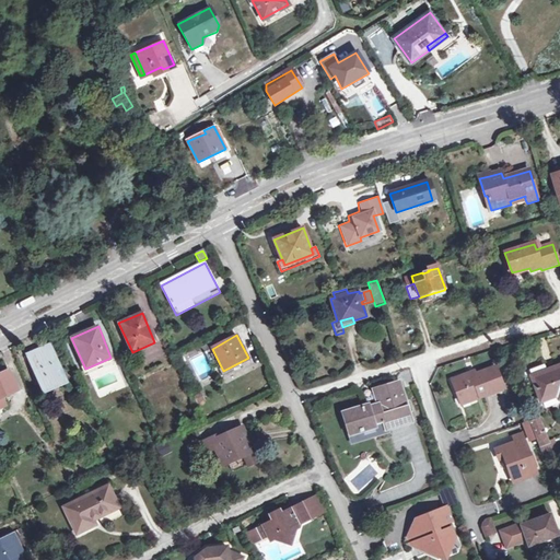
[(37,356),(51,348),(50,345),(35,351),(37,356)]
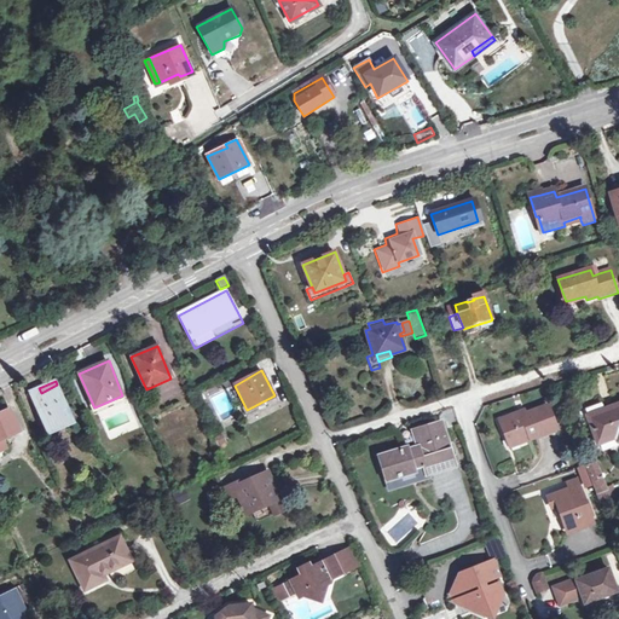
[(41,393),(39,388),(29,393),(46,432),(73,421),(57,385),(41,393)]
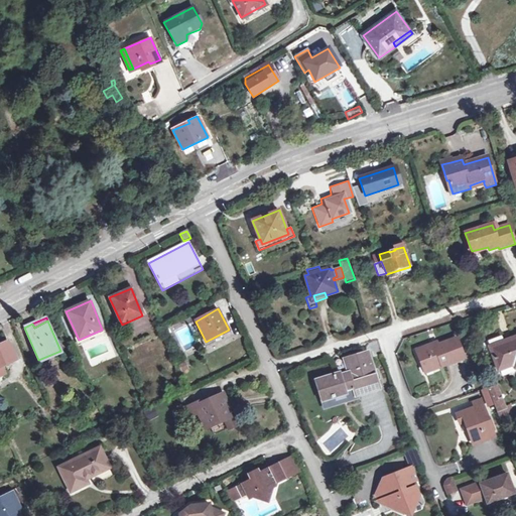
[(416,350),(422,366),(430,364),(432,370),(463,358),(457,339),(434,347),(433,344),(416,350)]
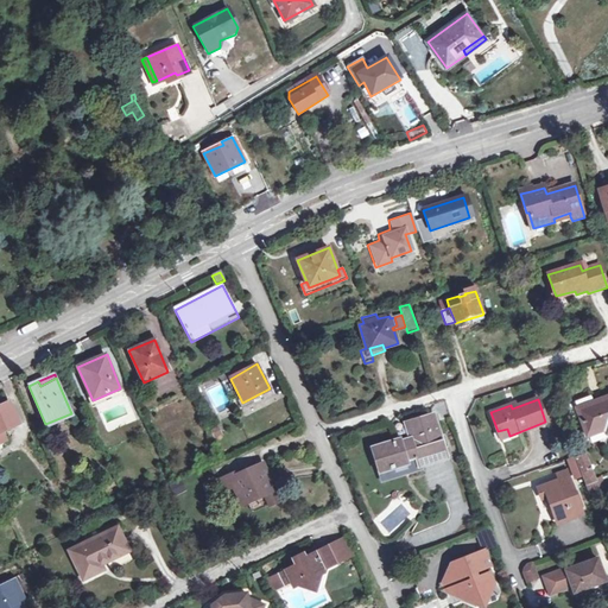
[(607,399),(578,411),(588,436),(606,429),(607,434),(607,432),(607,399)]
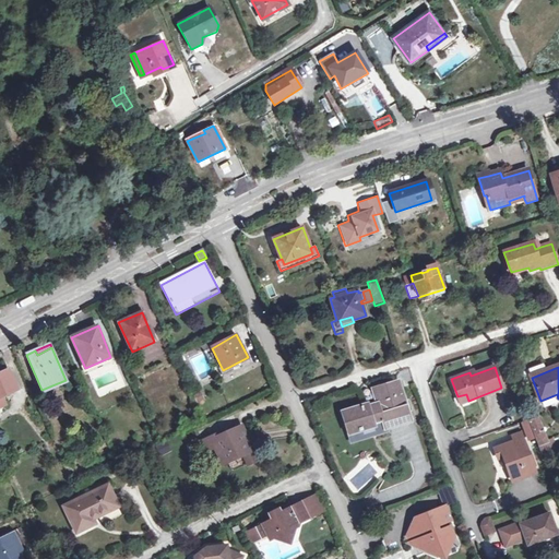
[(2,397),(18,391),(8,370),(0,373),(0,407),(6,405),(2,397)]
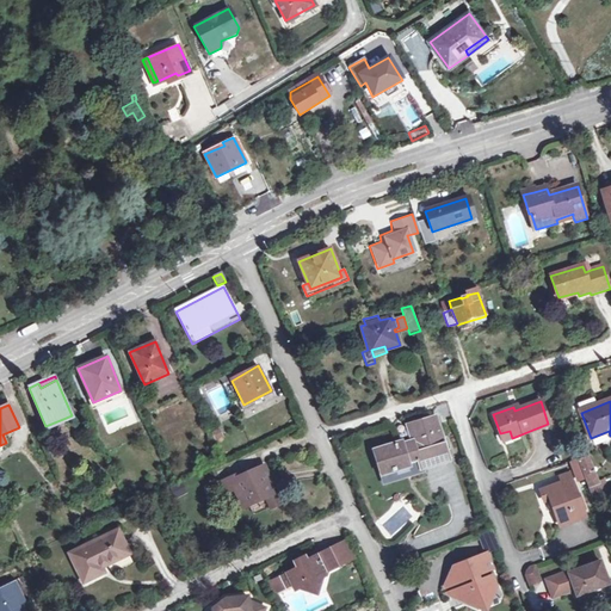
[(374,451),(382,474),(412,466),(415,476),(423,474),(421,469),(452,458),(449,445),(444,448),(434,418),(408,425),(414,442),(402,445),(401,443),(374,451)]
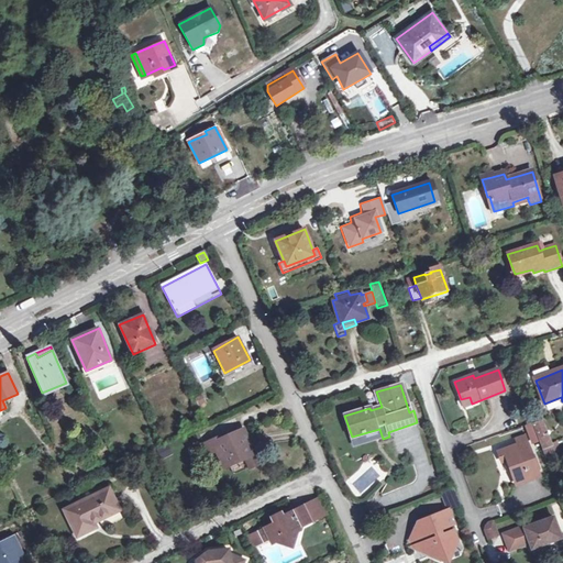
[(470,397),(461,399),(463,406),(472,404),(470,397)]
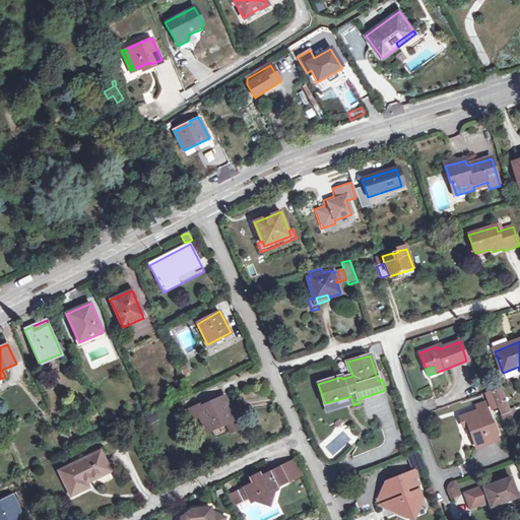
[(502,413),(509,411),(501,390),(493,393),(502,413)]
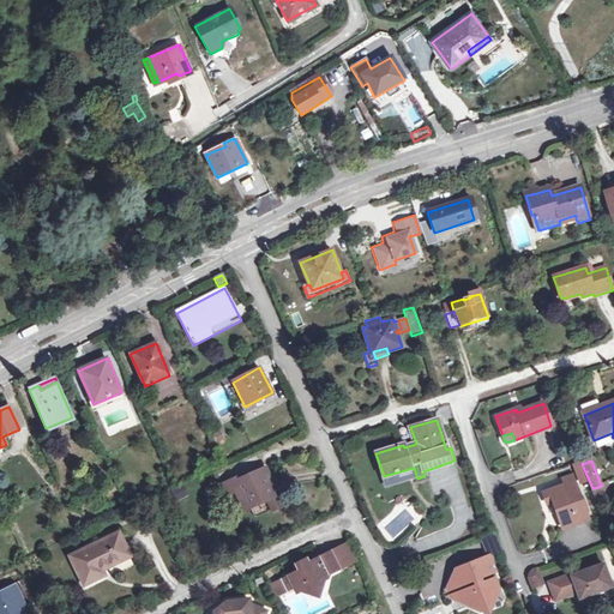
[(245,510),(268,499),(265,495),(275,492),(264,470),(262,470),(260,468),(254,470),(256,474),(242,480),(241,476),(222,485),(228,495),(236,492),(245,510)]
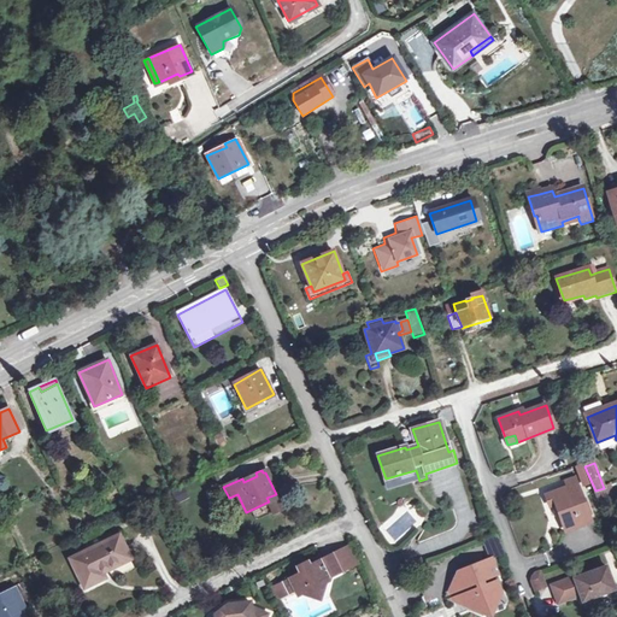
[(416,470),(386,479),(389,491),(419,481),(416,470)]
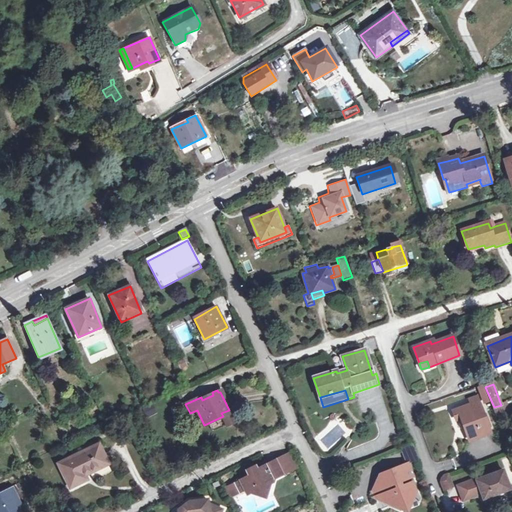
[(467,401),(469,406),(469,408),(480,404),(477,398),(467,401)]
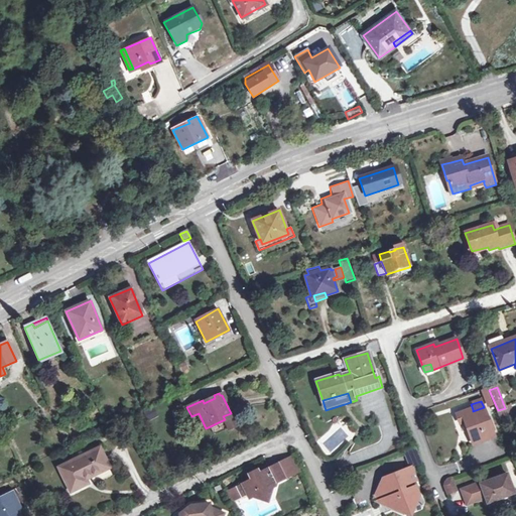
[(148,421),(157,417),(153,407),(143,412),(148,421)]
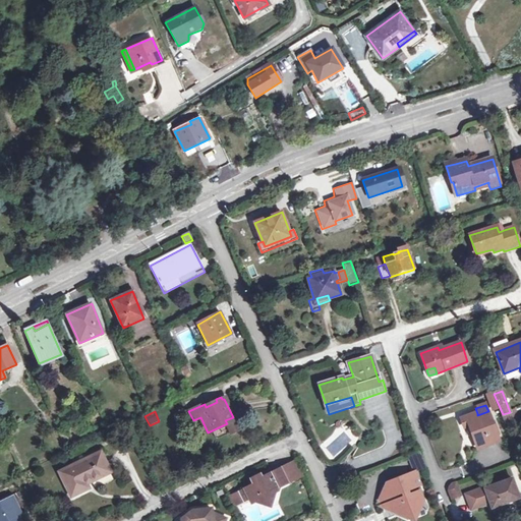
[(477,415),(477,413),(462,418),(465,428),(470,426),(477,449),(499,441),(488,411),(477,415)]
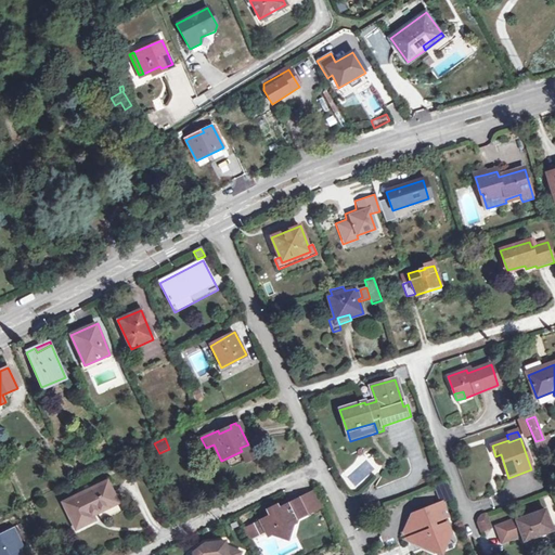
[(448,480),(436,486),(442,503),(454,499),(448,480)]
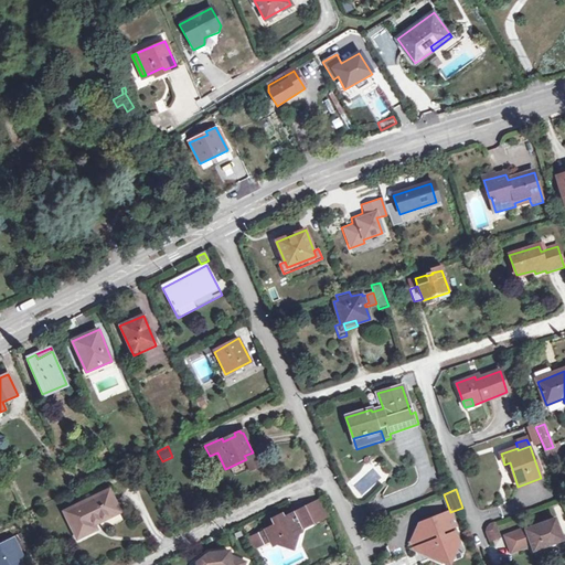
[(94,524),(118,512),(109,492),(66,512),(78,537),(96,530),(94,524)]
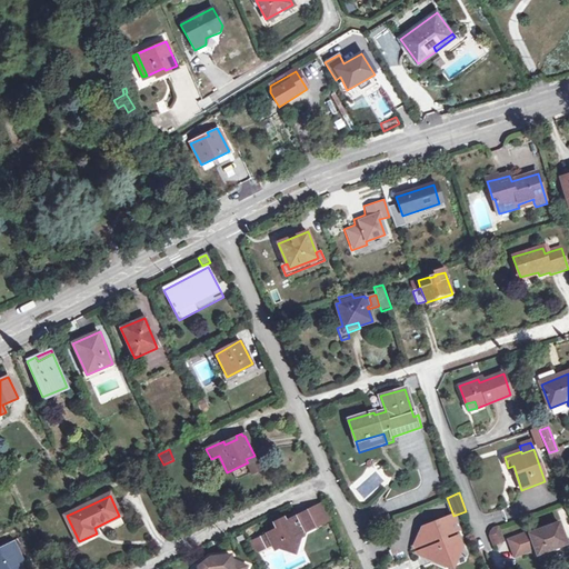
[(316,528),(329,521),(321,505),(307,512),(316,528)]
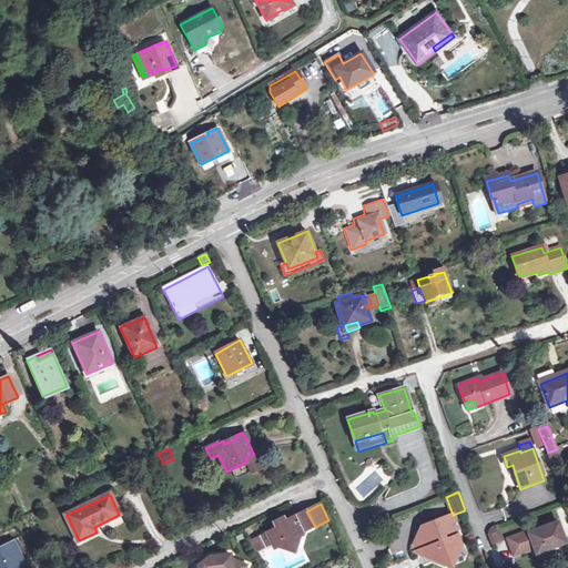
[(277,528),(266,534),(272,544),(275,550),(280,548),(287,551),(298,546),(296,540),(303,536),(305,533),(315,527),(306,511),(286,521),(287,524),(277,528)]
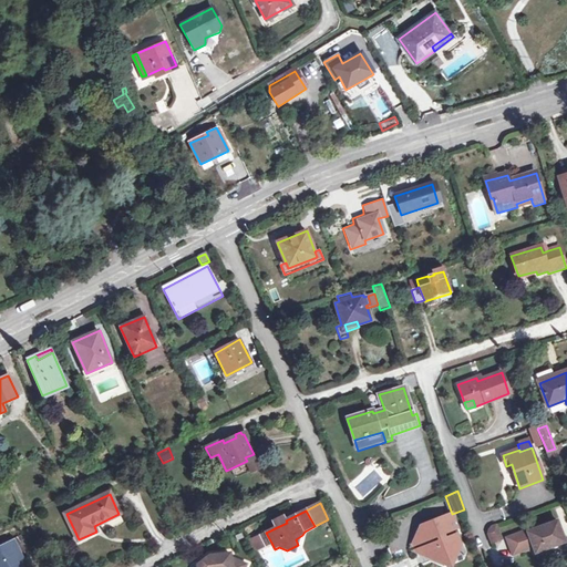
[(422,529),(419,532),(423,542),(437,536),(440,542),(424,547),(429,557),(440,554),(443,564),(454,559),(450,549),(461,545),(456,535),(446,538),(444,534),(457,528),(452,514),(432,522),(433,525),(422,529)]
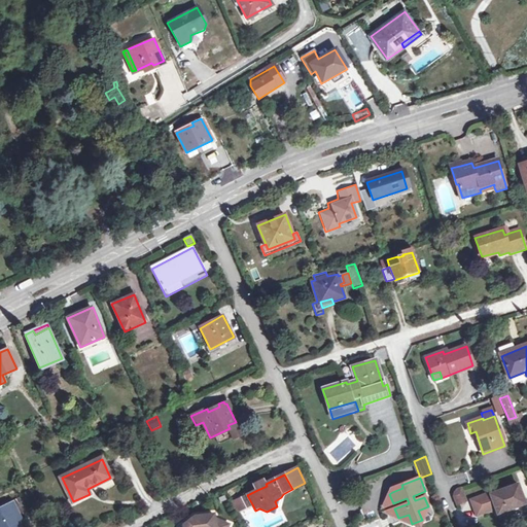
[(267,486),(266,484),(264,481),(254,485),(257,490),(267,486)]
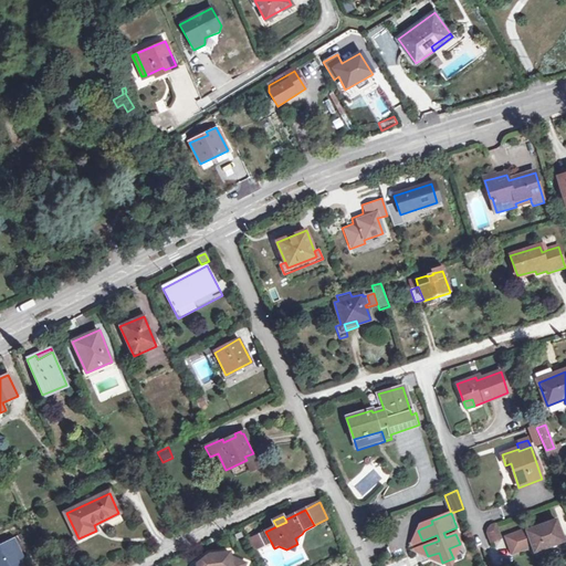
[(556,521),(527,532),(526,530),(506,537),(512,554),(532,547),(534,553),(564,542),(556,521)]
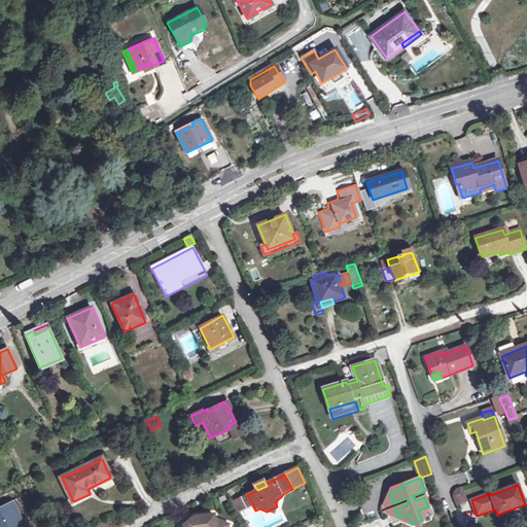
[(453,495),(456,504),(465,501),(460,488),(456,490),(454,492),(453,495)]
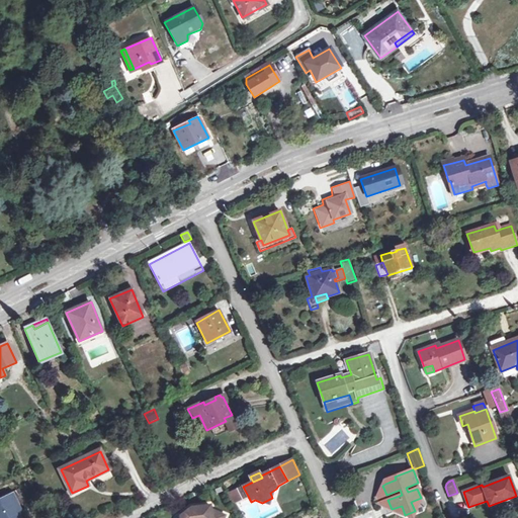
[(386,495),(382,486),(377,499),(386,495)]
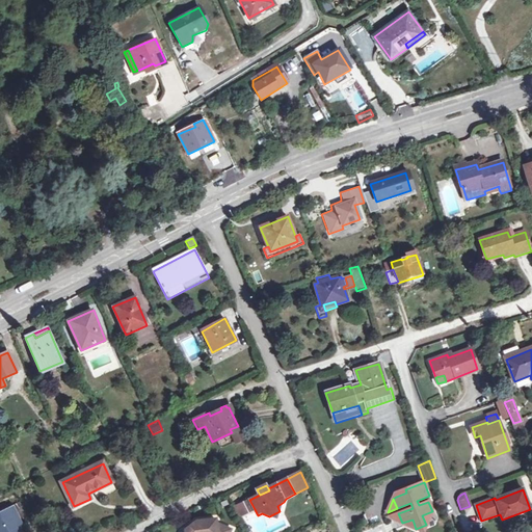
[(9,507),(17,522),(32,513),(26,500),(9,507)]
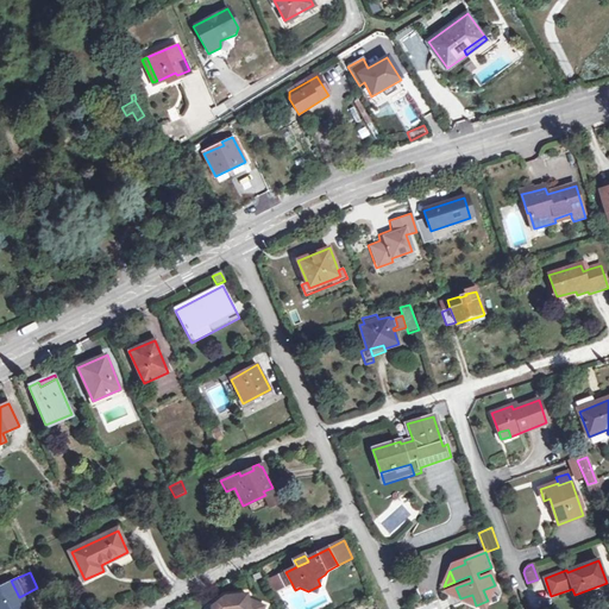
[(292,583),(286,572),(267,581),(272,592),(292,583)]
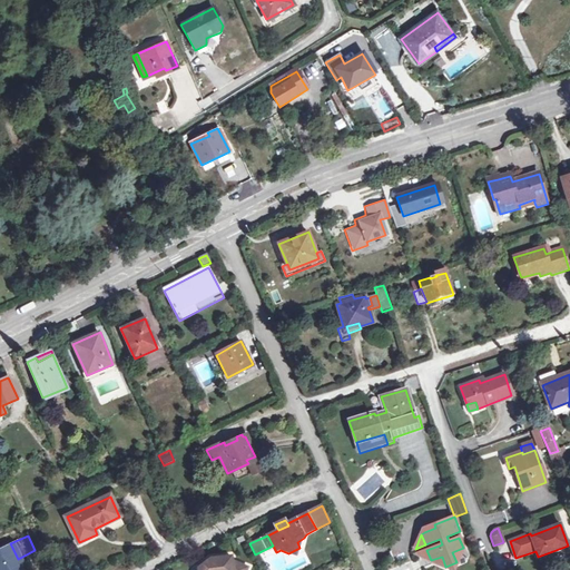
[(18,559),(10,543),(0,548),(0,569),(21,569),(22,569),(18,559)]
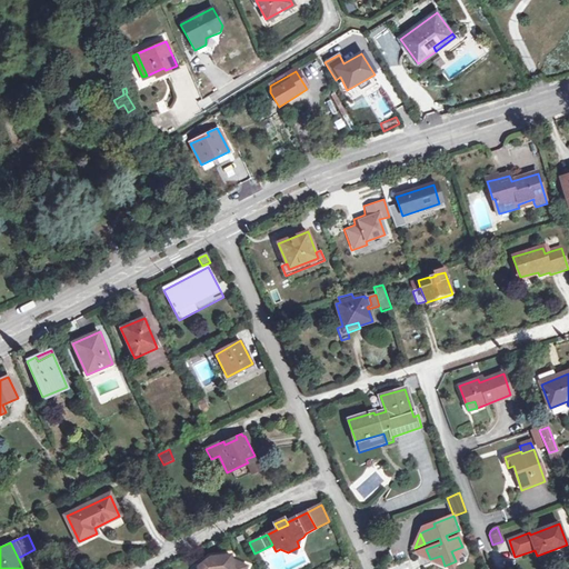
[(426,549),(417,553),(430,559),(426,549)]
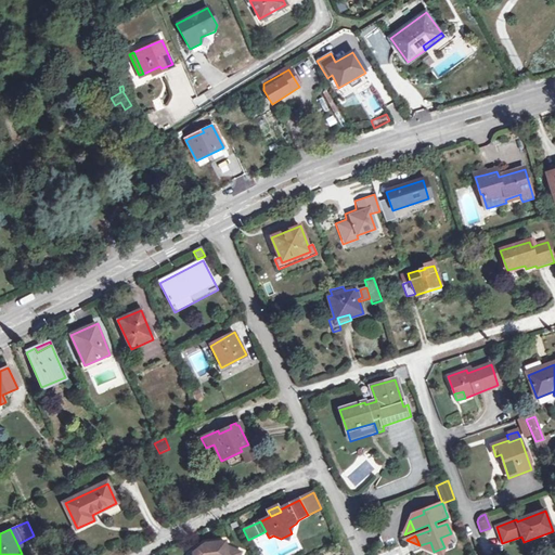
[(194,554),(193,554),(239,554),(241,553),(226,546),(226,542),(205,544),(194,554)]
